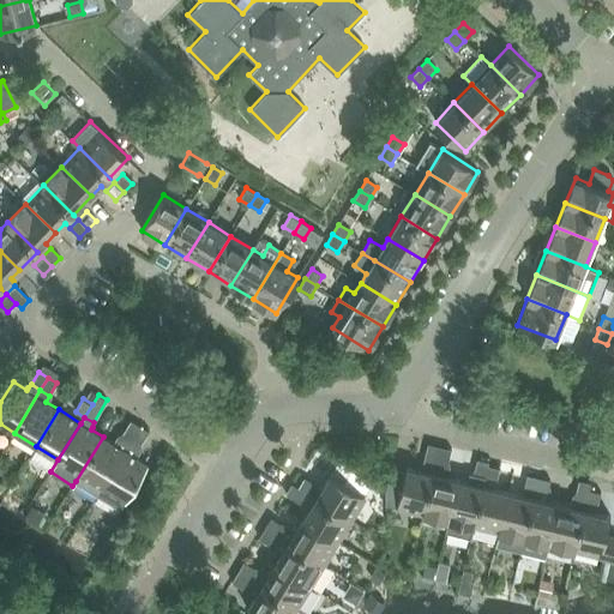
[(119,439),(128,444),(140,426),(131,420),(119,439)]
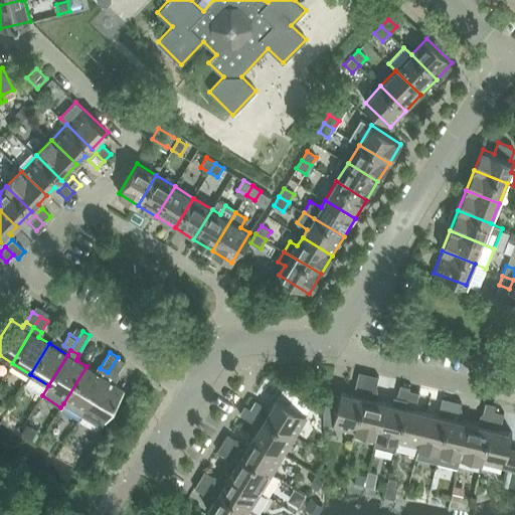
[(108,372),(116,377),(125,361),(118,357),(108,372)]
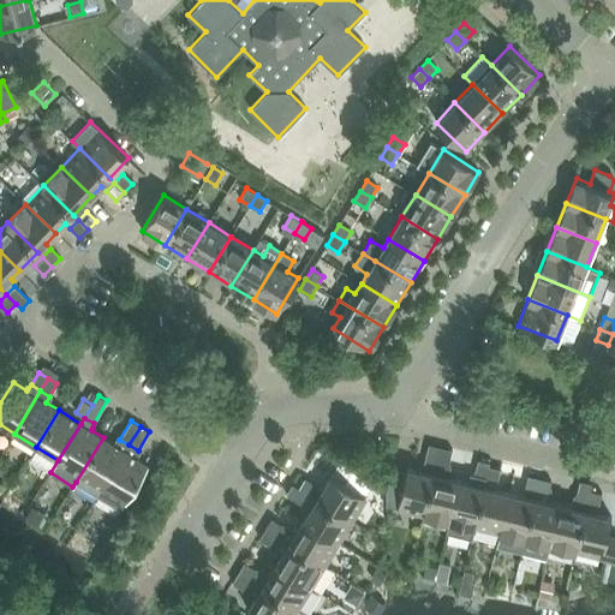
[(114,445),(103,437),(76,482),(97,496),(129,445),(119,440),(115,443),(114,445)]
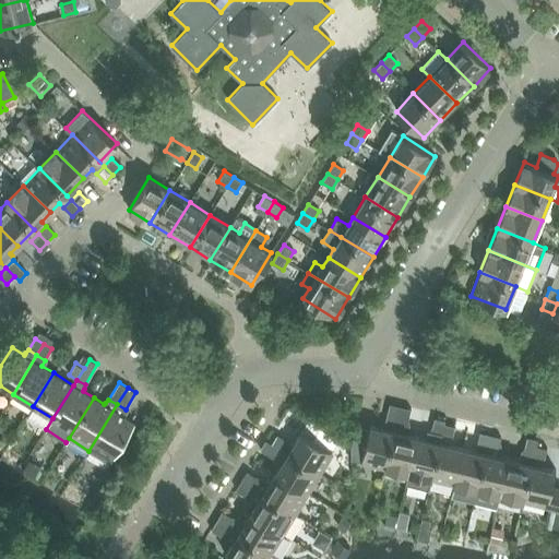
[(390,403),(385,421),(395,425),(400,406),(390,403)]
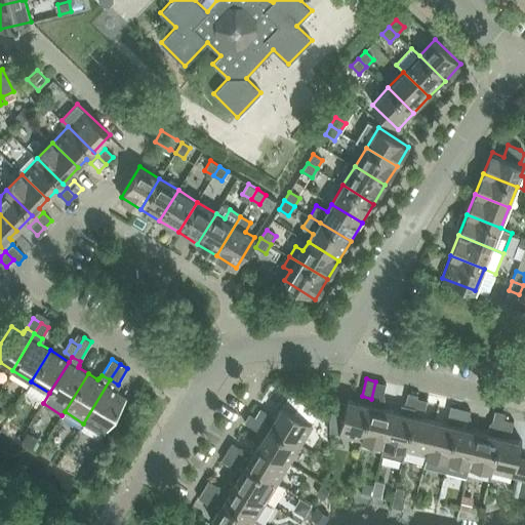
[(118,385),(110,379),(83,423),(103,436),(126,397),(116,391),(118,385)]
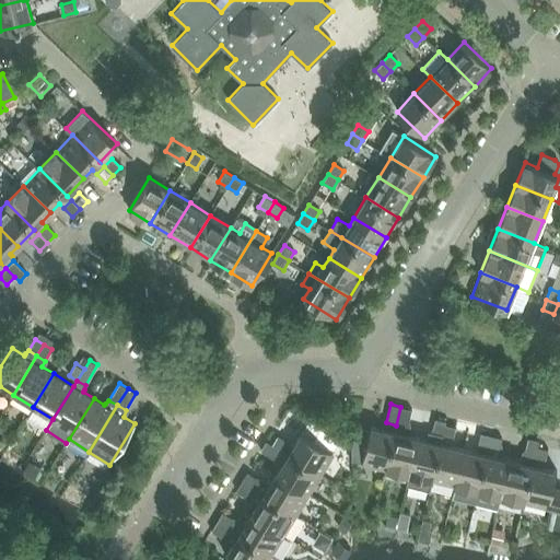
[(400,407),(396,426),(407,428),(411,409),(400,407)]
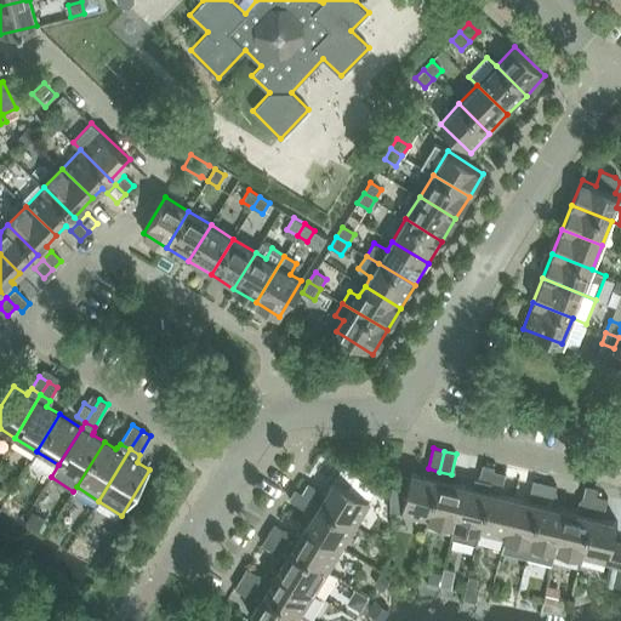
[(479,480),(490,484),(494,471),(482,467),(479,480)]
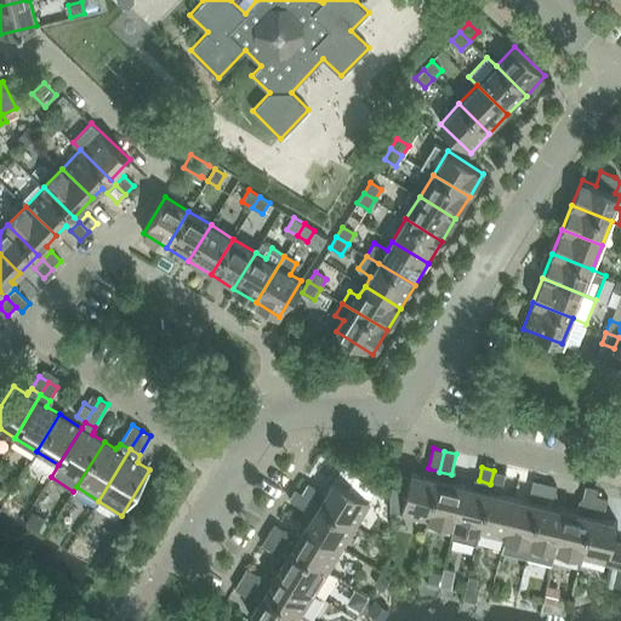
[(402,513),(428,519),(439,472),(428,468),(425,472),(423,476),(411,472),(402,513)]
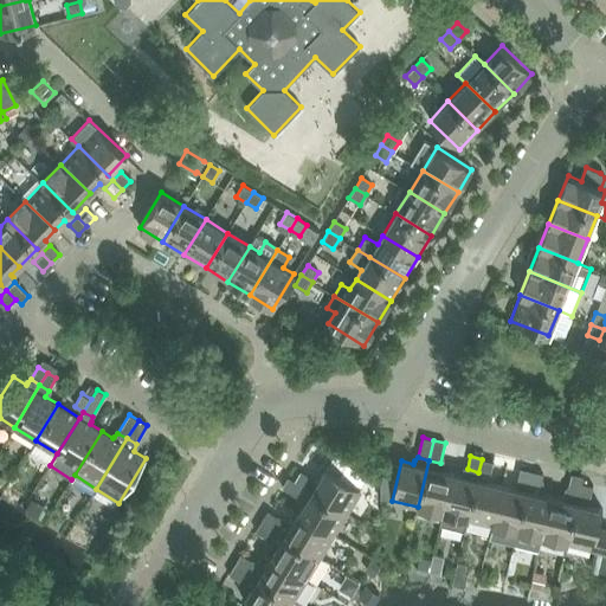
[(478,472),(490,475),(494,462),(482,459),(478,472)]
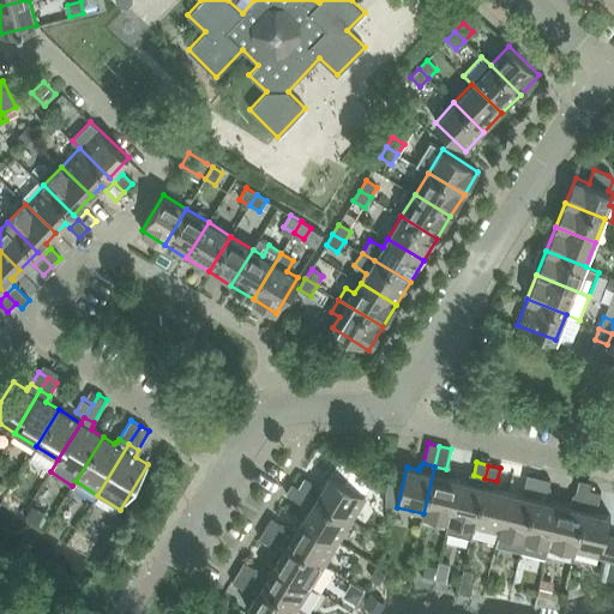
[(423,513),(449,519),(458,480),(447,476),(449,474),(446,469),(434,467),(423,513)]
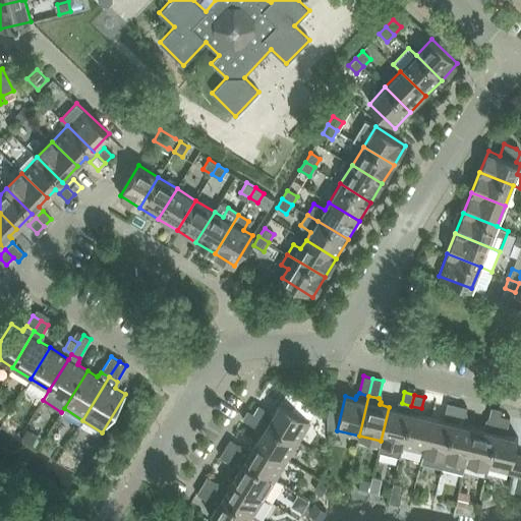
[(280,403),(268,422),(298,441),(310,421),(280,403)]
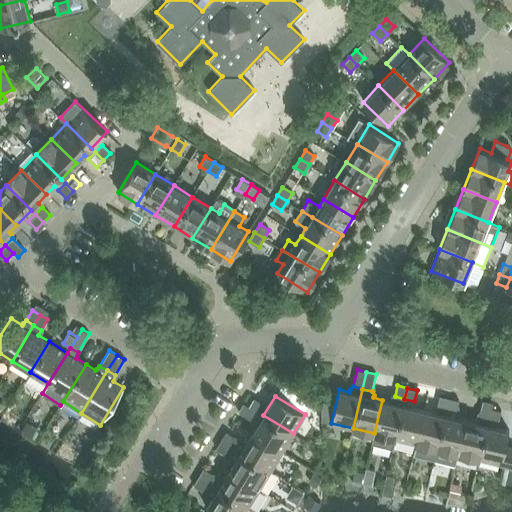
[(404,399),(395,396),(391,399),(391,402),(382,400),(374,433),(372,443),(393,448),(395,439),(403,405),(404,399)]
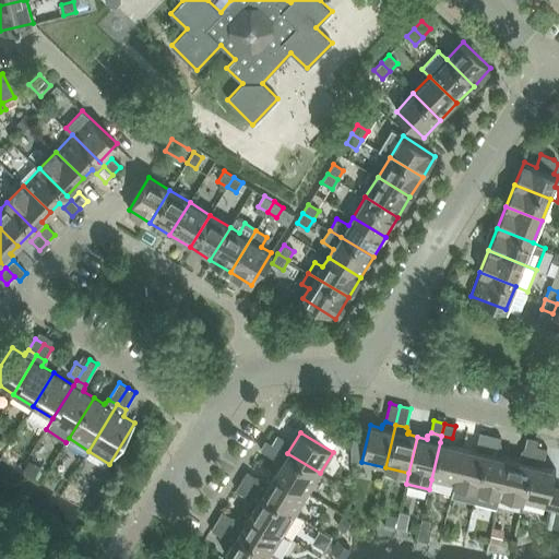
[(477,443),(487,447),(490,435),(479,432),(477,443)]
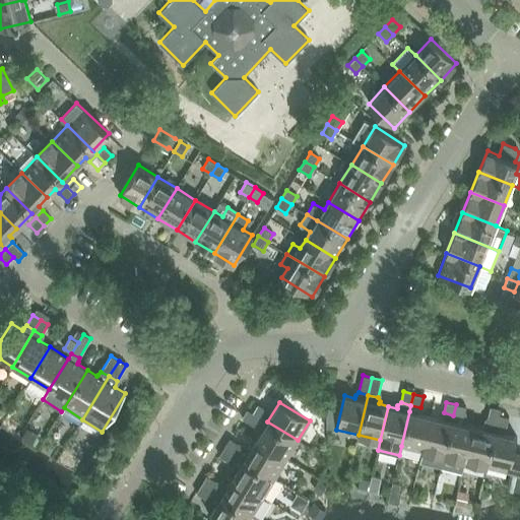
[(253,412),(262,418),(267,410),(258,404),(253,412)]
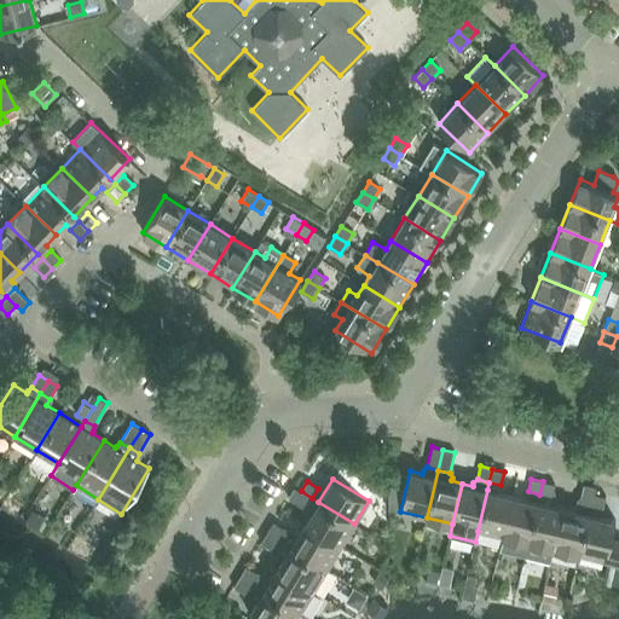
[(555,484),(543,481),(539,495),(551,497),(555,484)]
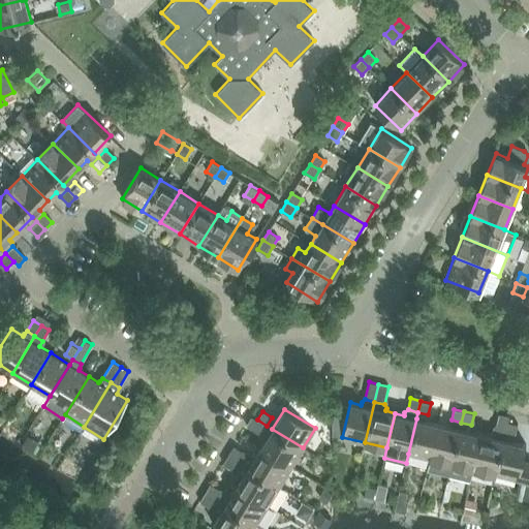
[(505,433),(507,422),(509,415),(499,413),(495,431),(505,433)]
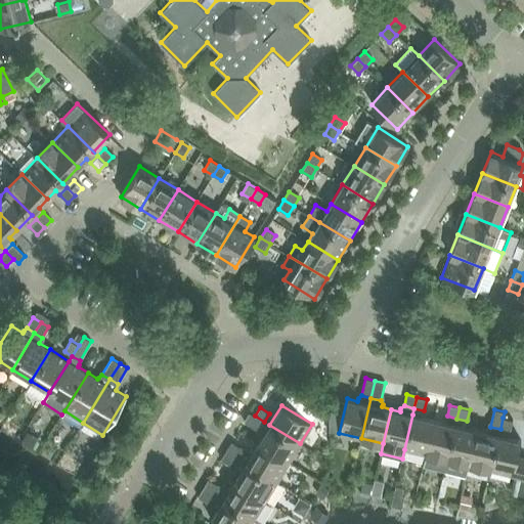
[(404,449),(426,454),(434,420),(412,415),(404,449)]
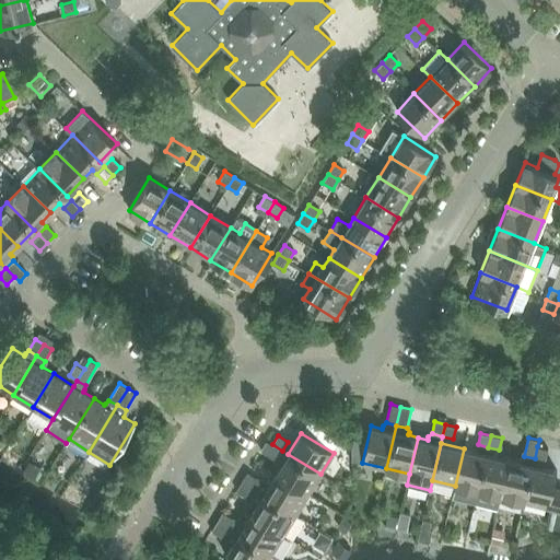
[(282,451),(272,444),(266,454),(277,461),(282,451)]
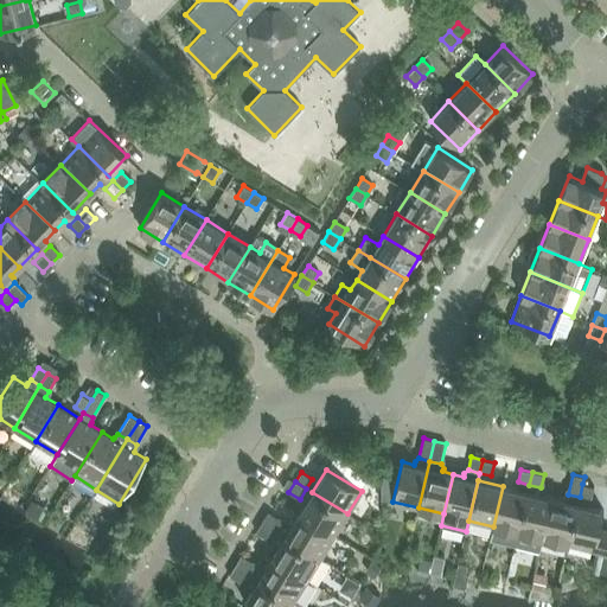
[(491,537),(516,543),(529,485),(518,481),(516,489),(503,486),(493,526),(491,537)]
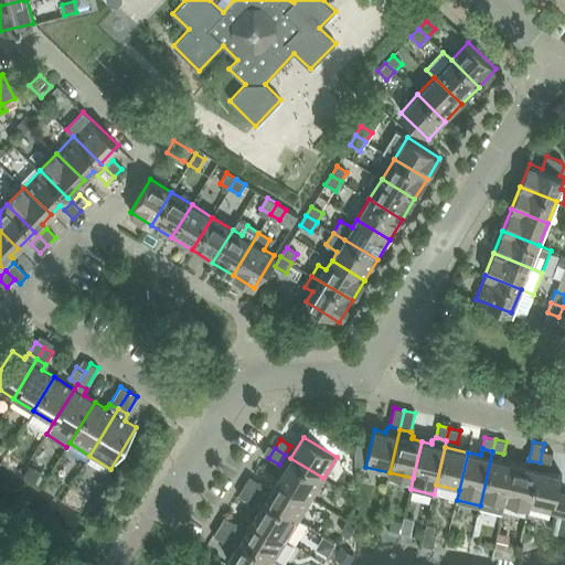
[(542,450),(540,462),(550,465),(553,452),(542,450)]
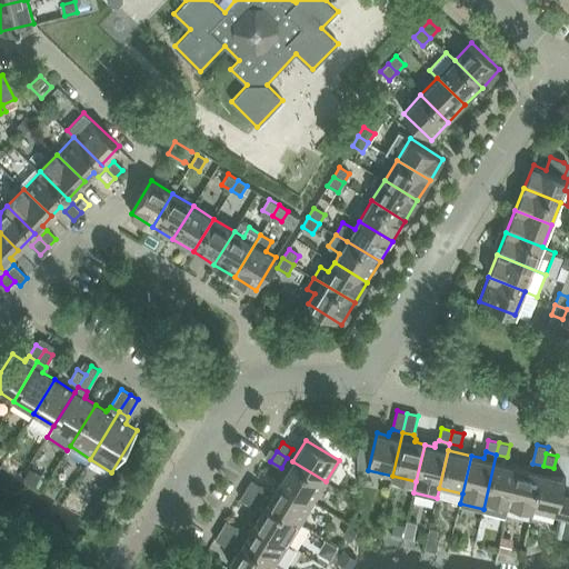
[(507,515),(509,505),(518,467),(508,465),(508,461),(507,457),(496,455),(483,509),(507,515)]
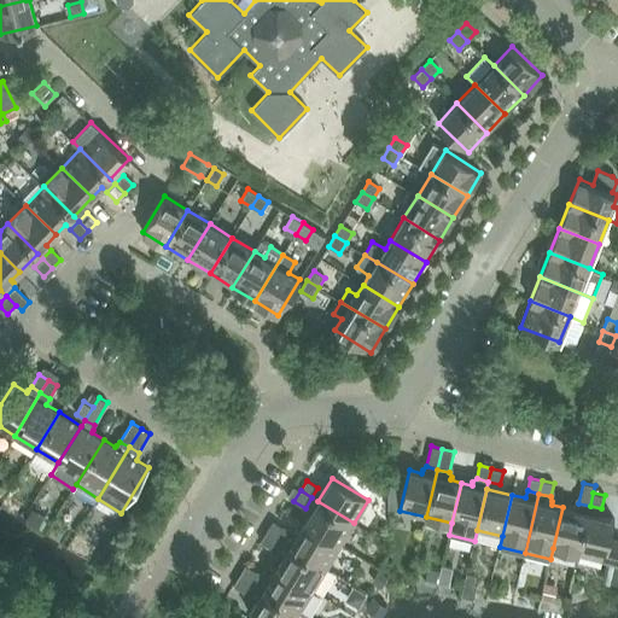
[(309,516),(304,524),(340,546),(354,523),(318,501),(312,497),(305,508),(307,514),(309,516)]
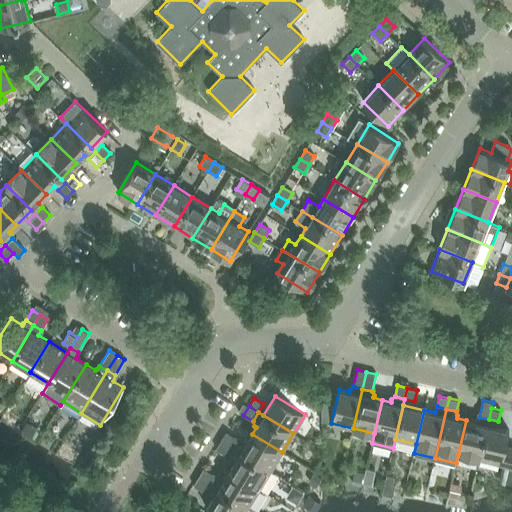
[(487,425),(489,419),(479,417),(476,420),(475,422),(466,420),(458,454),(479,459),(487,425)]
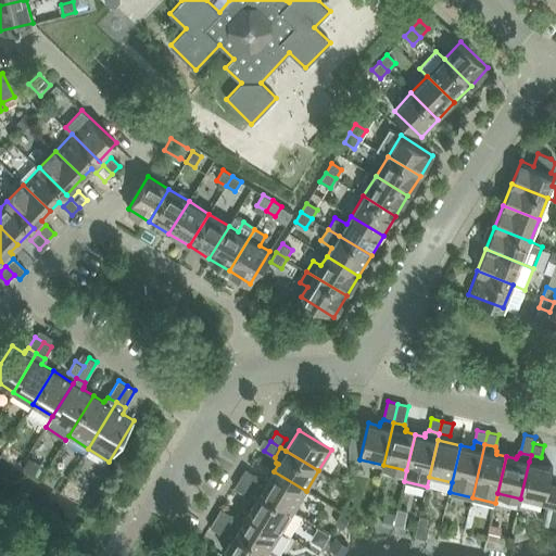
[(529,462),(520,498),(555,506),(555,484),(548,483),(553,467),(529,462)]
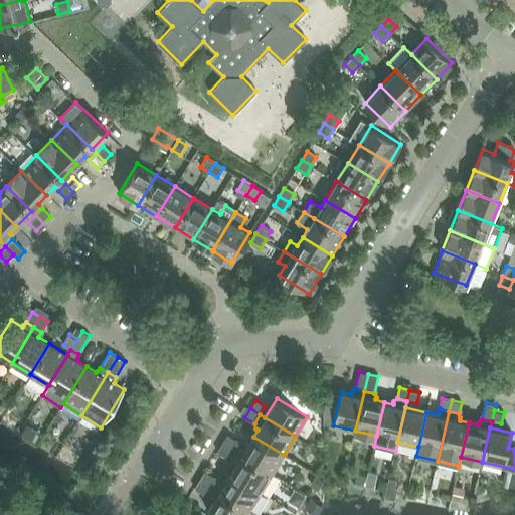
[(253,437),(242,455),(273,473),(284,455),(253,437)]
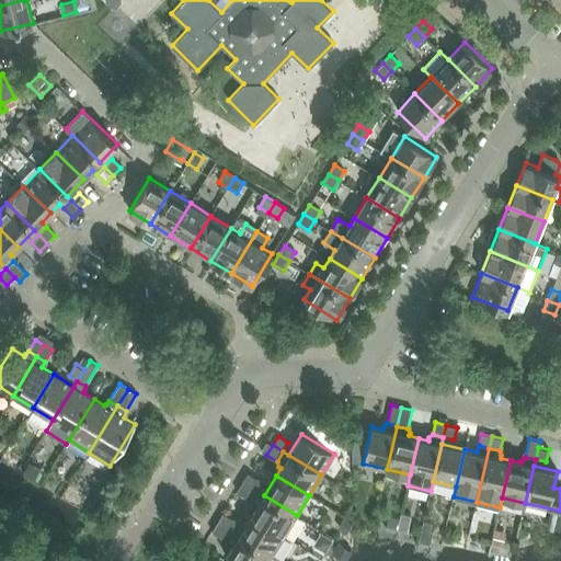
[(248,485),(259,492),(264,482),(253,477),(248,485)]
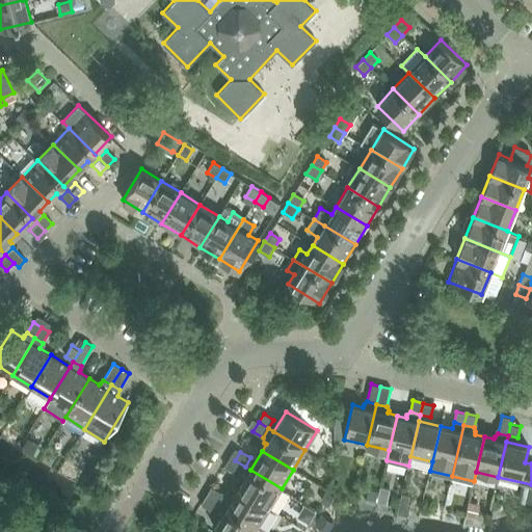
[(245,467),(235,460),(230,470),(239,476),(245,467)]
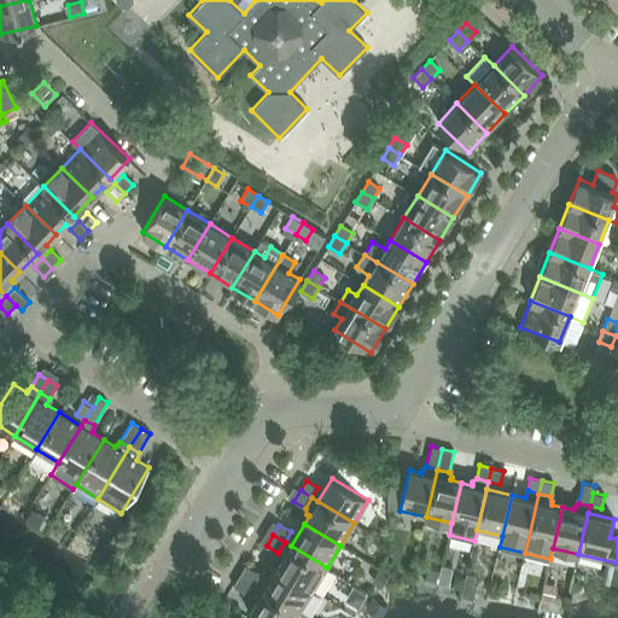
[(291,546),(277,567),(313,590),(327,567),(291,546)]
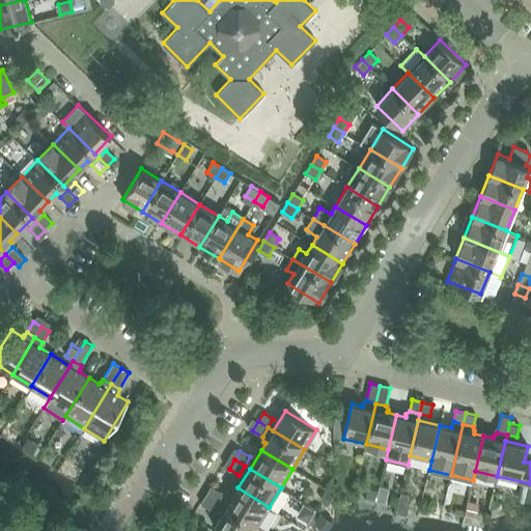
[(238,487),(226,507),(257,526),(269,507),(238,487)]
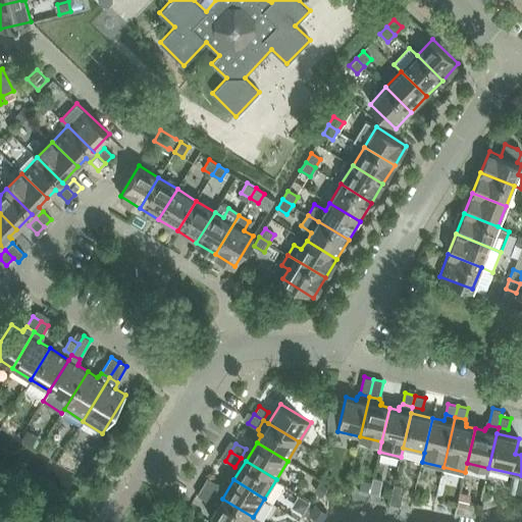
[(207,489),(217,496),(222,486),(213,480),(207,489)]
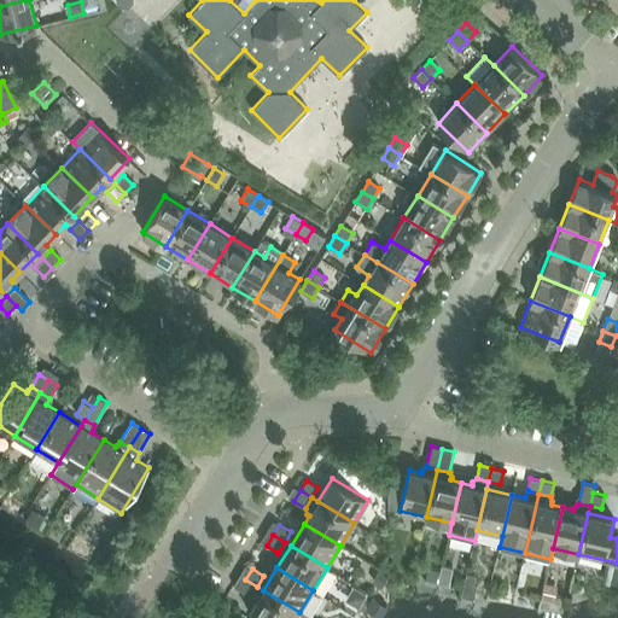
[(257,587),(245,579),(239,589),(251,596),(257,587)]
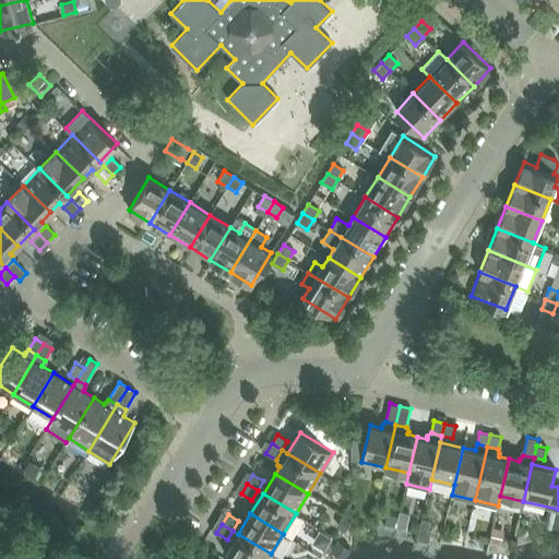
[(266,558),(271,554),(238,534),(225,555),(232,558),(266,558)]
